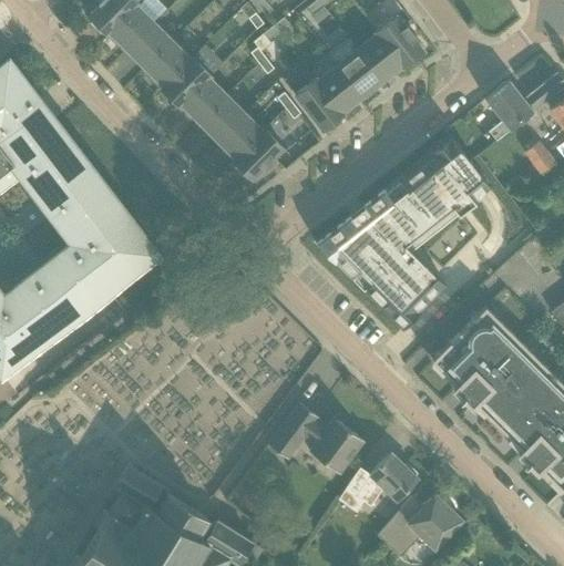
[(112,34),(140,6),(141,4),(136,0),(103,0),(101,3),(102,4),(102,6),(91,17),(95,20),(92,23),(103,34),(105,31),(110,35),(112,34)]
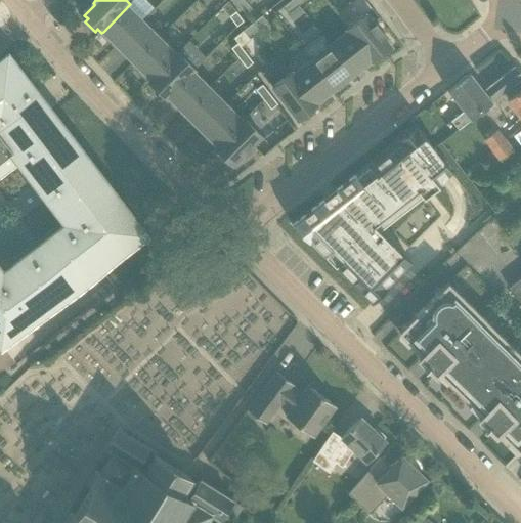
[(246,0),(240,5),(248,14),(254,9),(246,0)]
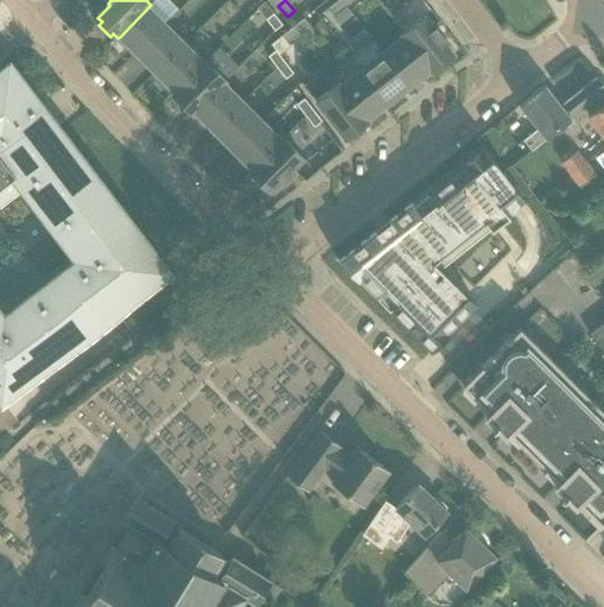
[(342,0),(331,8),(337,17),(349,7),(342,0)]
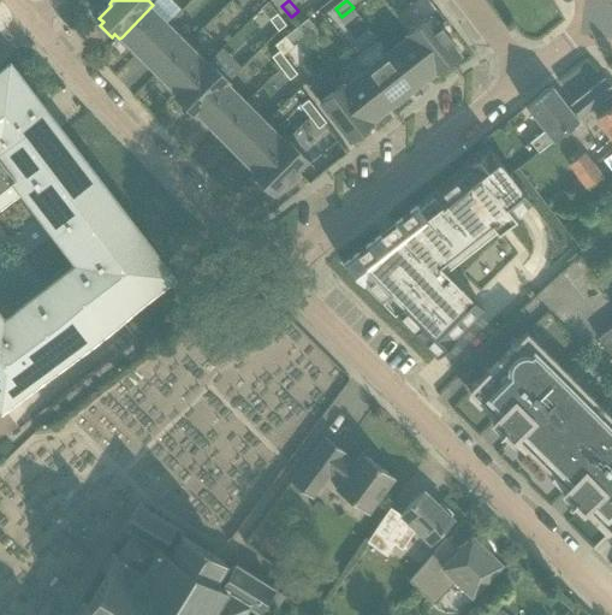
[(140,55),(171,25),(152,6),(122,37),(140,55)]
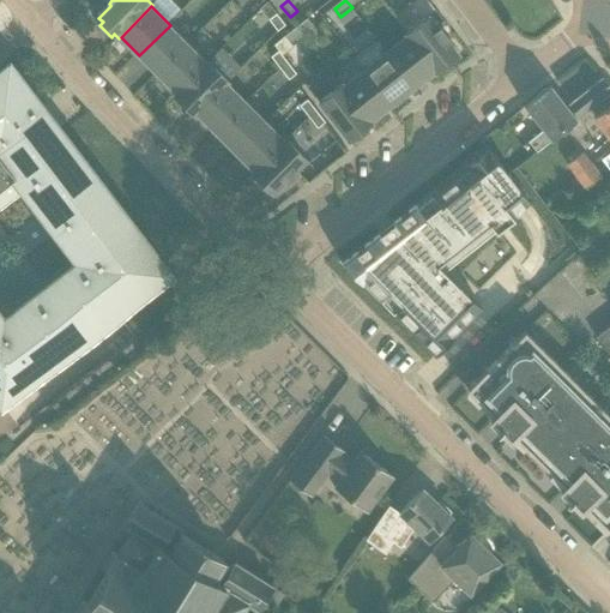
[(279,17),(272,22),(281,34),(288,28),(279,17)]
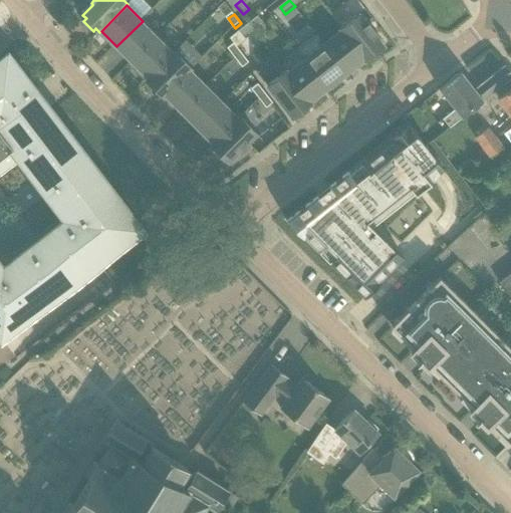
[(361,15),(342,29),(343,31),(365,59),(367,61),(370,58),(372,61),(384,52),(381,49),(386,46),(376,35),(378,33),(370,23),(368,24),(361,15)]
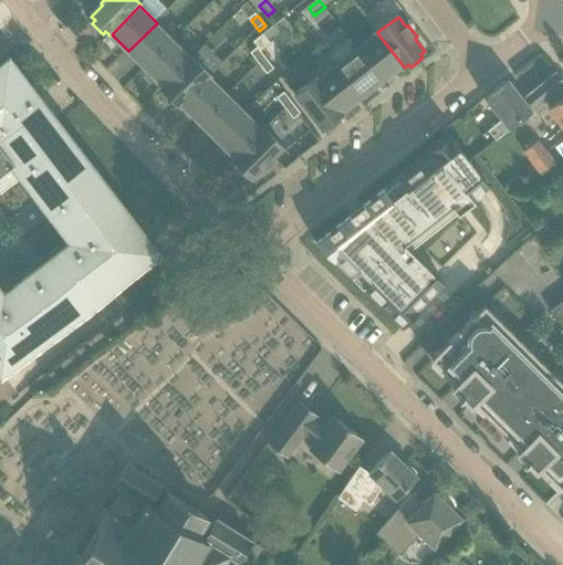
[(285,18),(275,25),(281,33),(291,24),(285,18)]
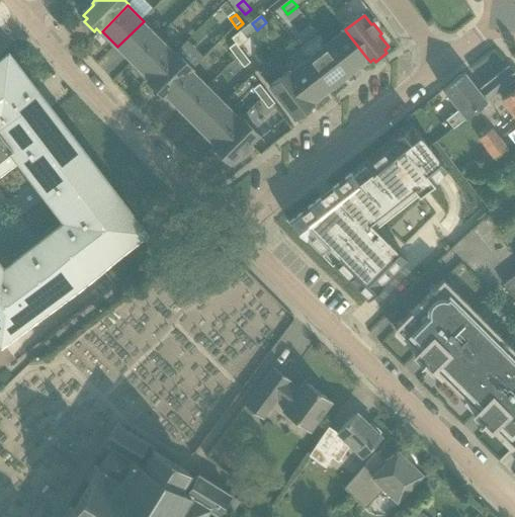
[(135,64),(160,37),(144,21),(117,47),(135,64)]
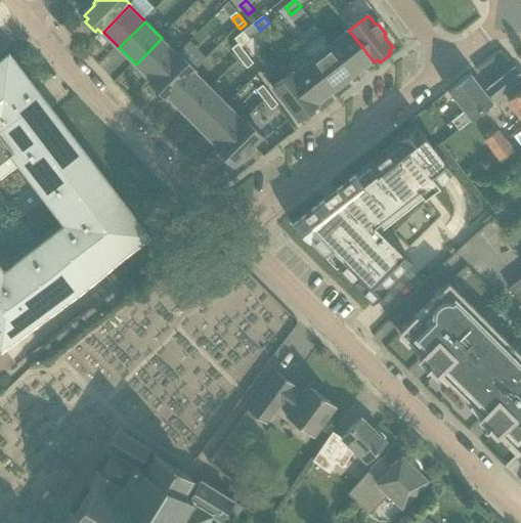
[(245,32),(235,39),(241,45),(243,48),(253,41),(250,38),(260,31),(255,24),(251,28),(245,32)]
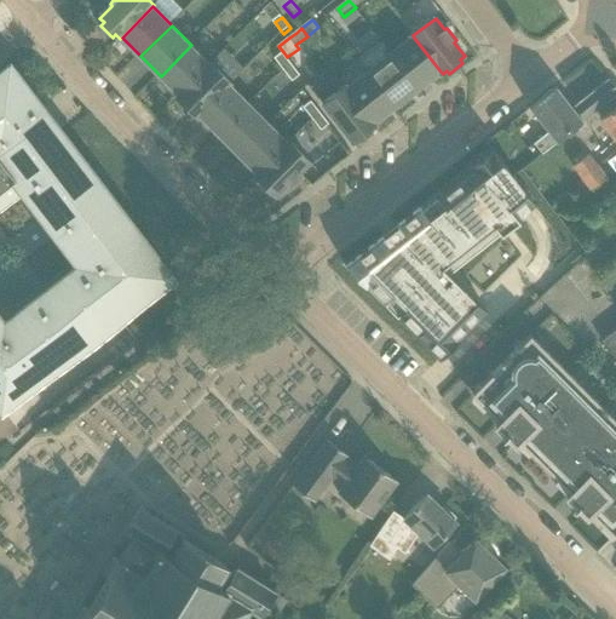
[(414,38),(392,55),(419,89),(441,72),(414,38)]
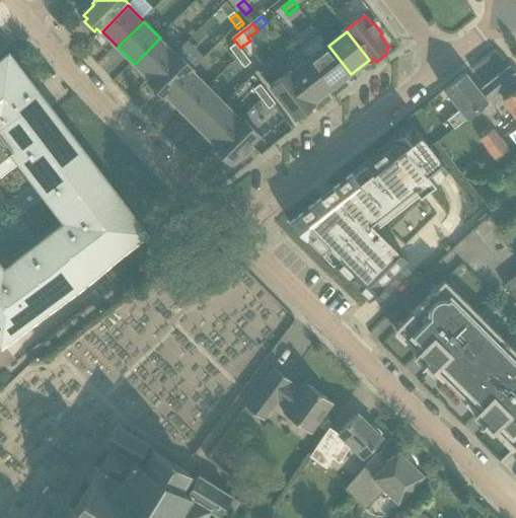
[(310,60),(333,88),(351,74),(328,46),(321,37),(303,51),(310,60)]
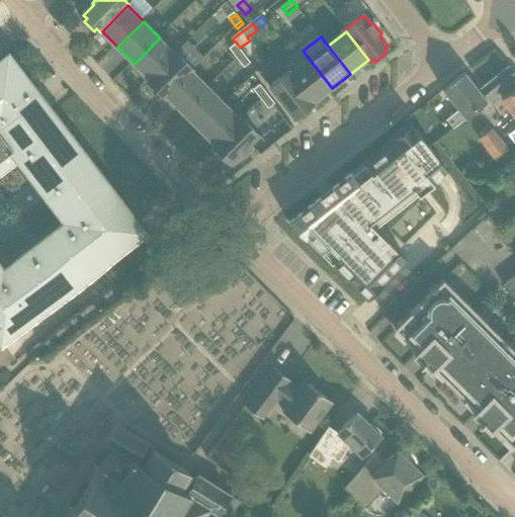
[(151,79),(176,54),(160,37),(135,64),(141,70),(151,79)]
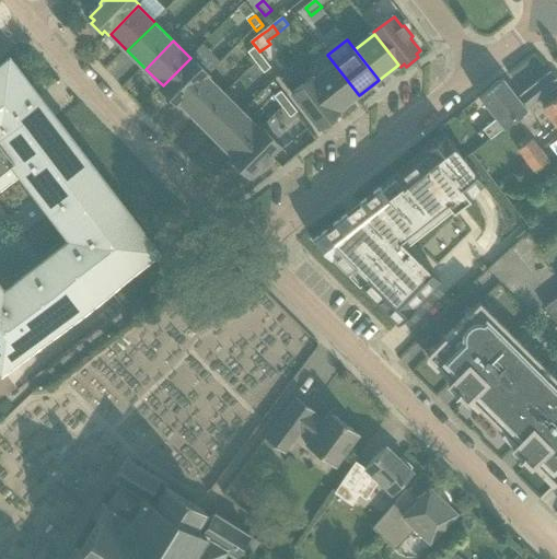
[(259,51),(257,48),(250,54),(258,63),(265,58),(259,51)]
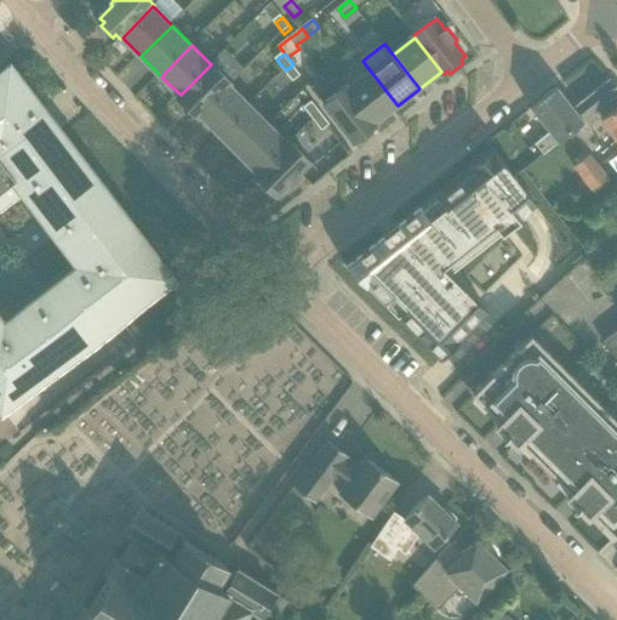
[(201,117),(232,85),(233,84),(212,63),(211,64),(181,95),(178,97),(199,118),(201,117)]
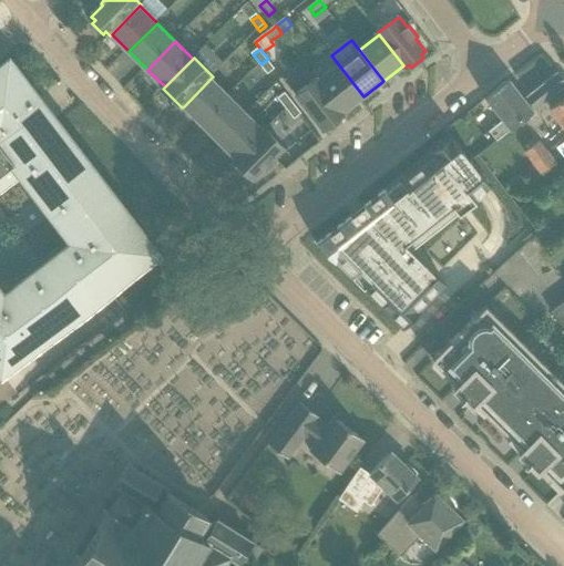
[(276,69),(268,59),(262,64),(269,74),(276,69)]
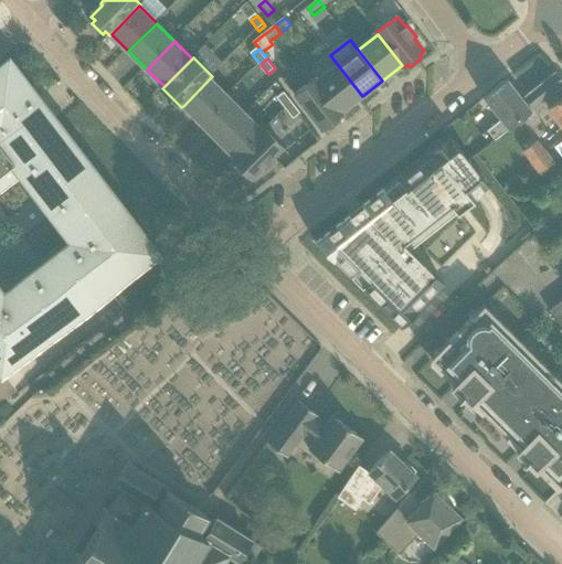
[(51,126),(34,104),(41,99),(11,60),(0,67),(0,368),(3,372),(110,290),(159,253),(57,121),(51,126)]
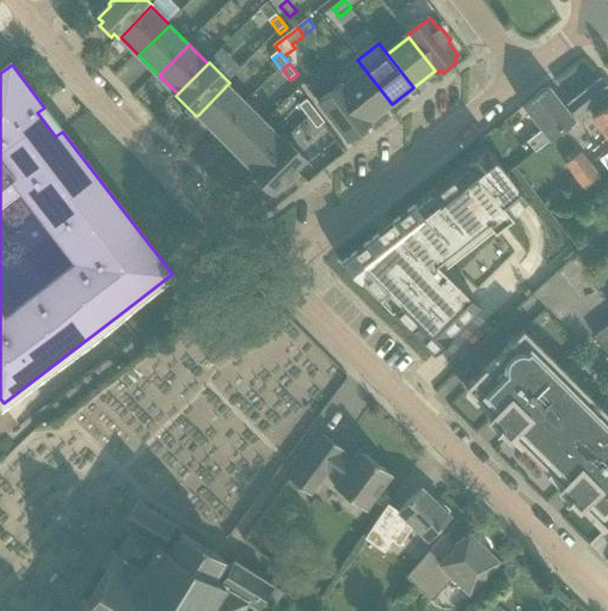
[(366,71),(344,87),(370,122),(392,104),(366,71)]
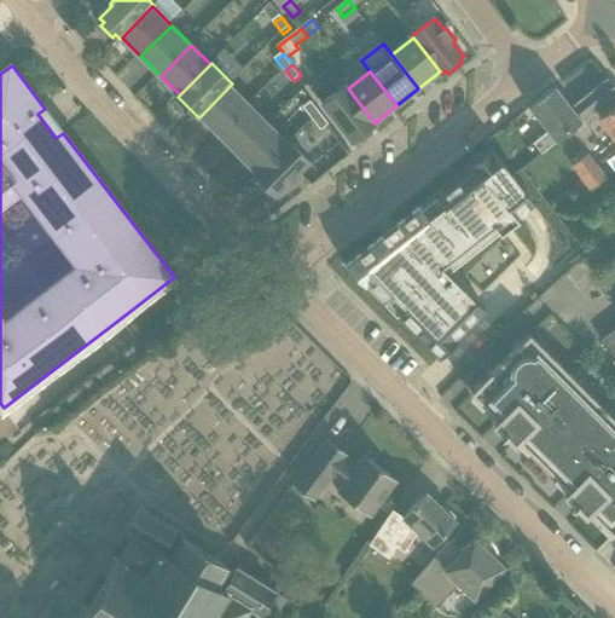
[(614,85),(610,80),(574,109),(557,88),(532,109),(550,133),(535,144),(544,155),(614,97),(614,85)]
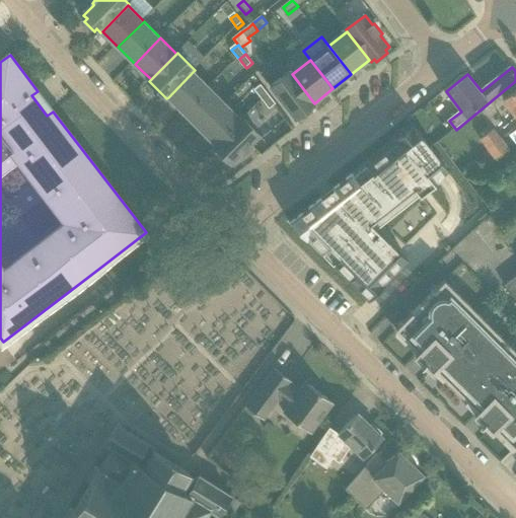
[(185,114),(210,87),(194,71),(168,97),(185,114)]
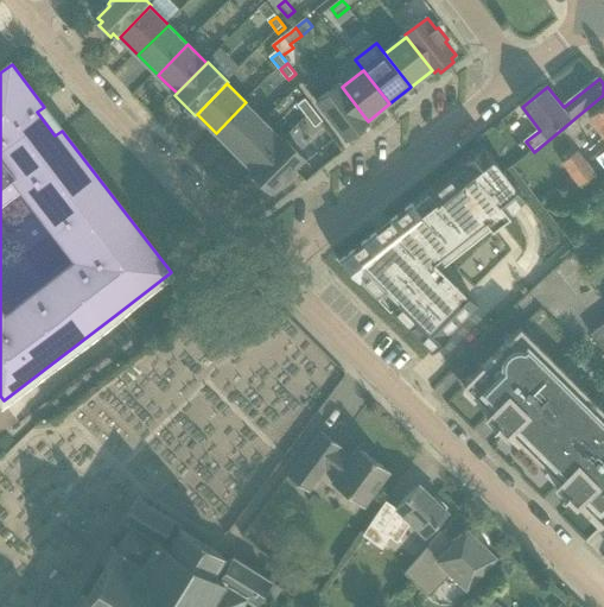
[(341,86),(318,102),(348,140),(369,122),(368,121),(342,87),(341,86)]
